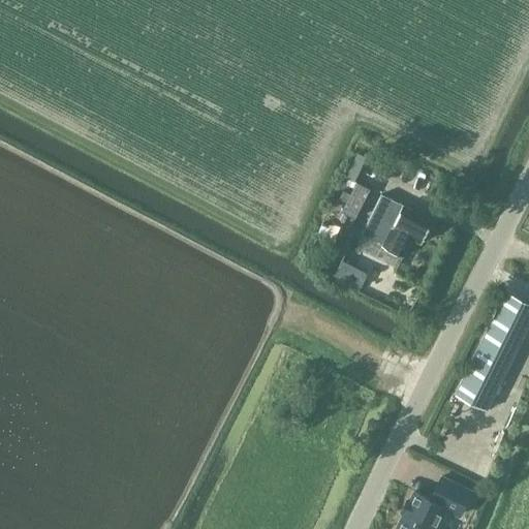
[(354,153),(341,179),(351,183),(364,157),(354,153)]
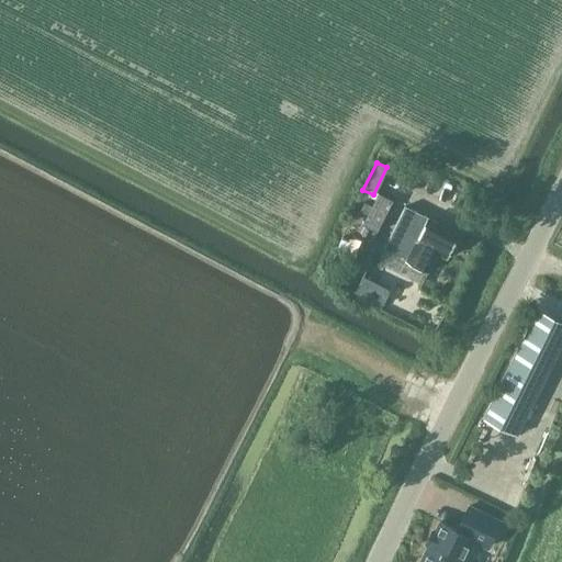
[(375,195),(360,224),(375,232),(391,204),(375,195)]
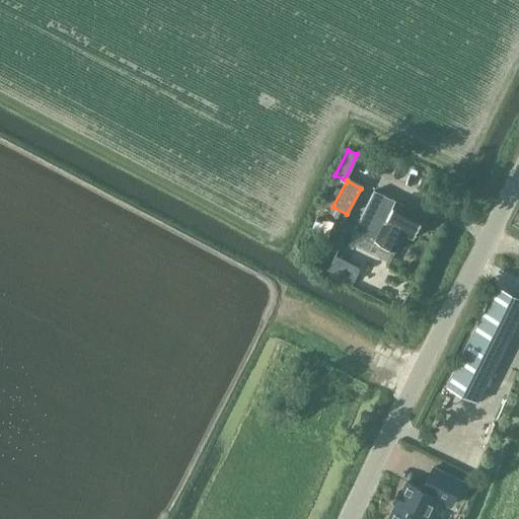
[(424,215),(394,201),(373,191),(355,229),(375,239),(375,238),(396,250),(404,234),(413,238),(415,234),(419,235),(421,228),(419,225),(424,215)]
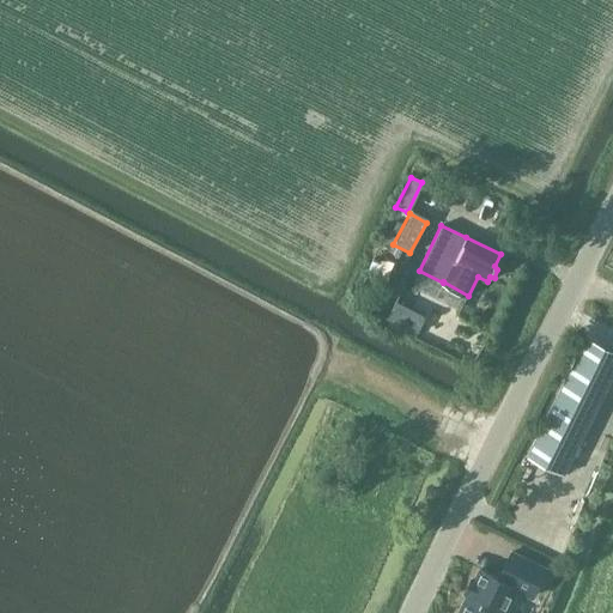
[(392,303),(383,321),(413,335),(423,317),(392,303)]
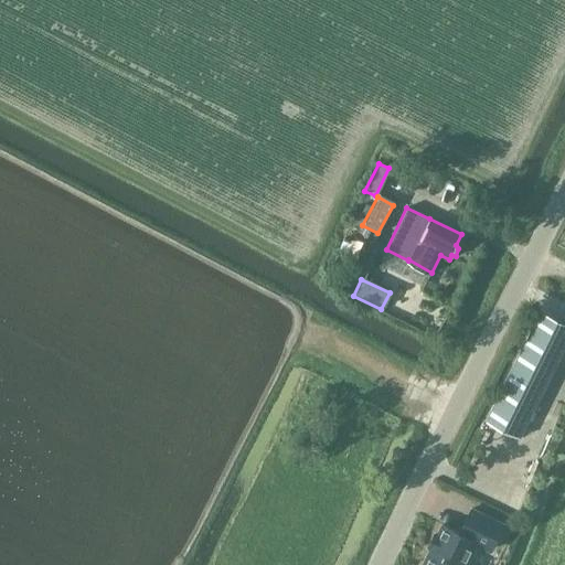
[(564,324),(536,310),(482,422),(519,439),(564,343),(564,324)]
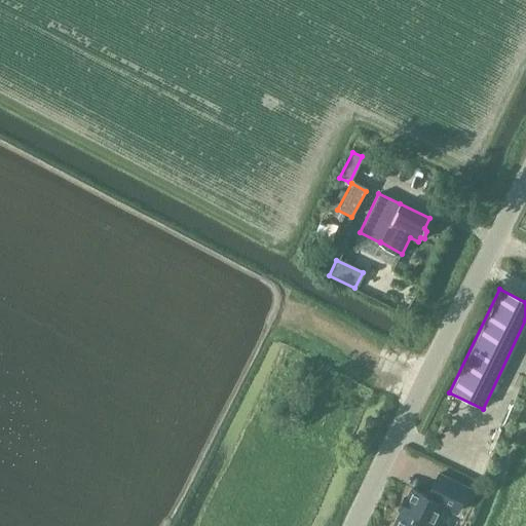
[(433,525),(443,504),(456,512),(467,488),(438,474),(427,496),(411,489),(392,525),(433,525)]
